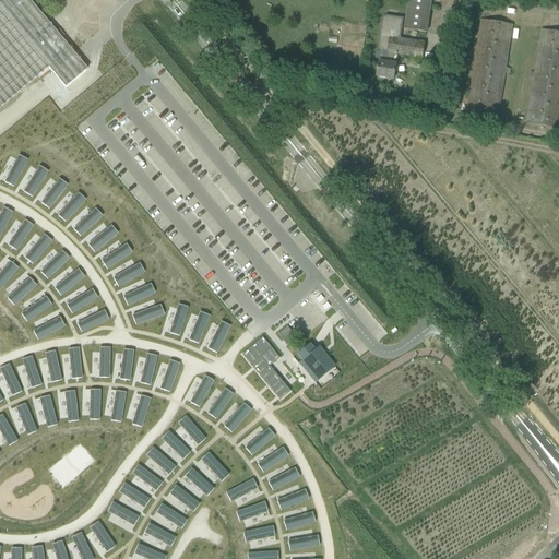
[(0,0),(0,107),(47,68),(66,90),(87,71),(27,0),(0,0)]
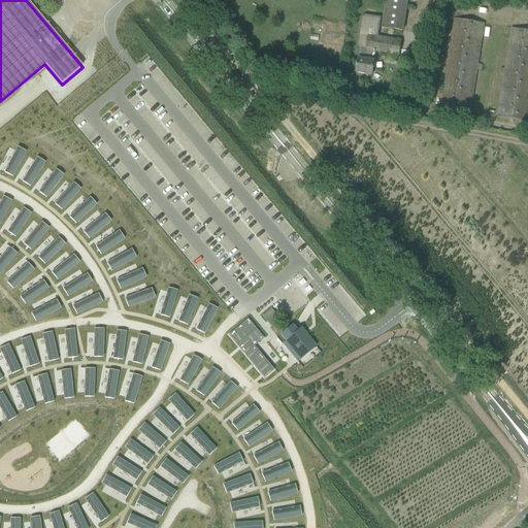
[(385,0),(381,28),(402,32),(406,0),(385,0)]
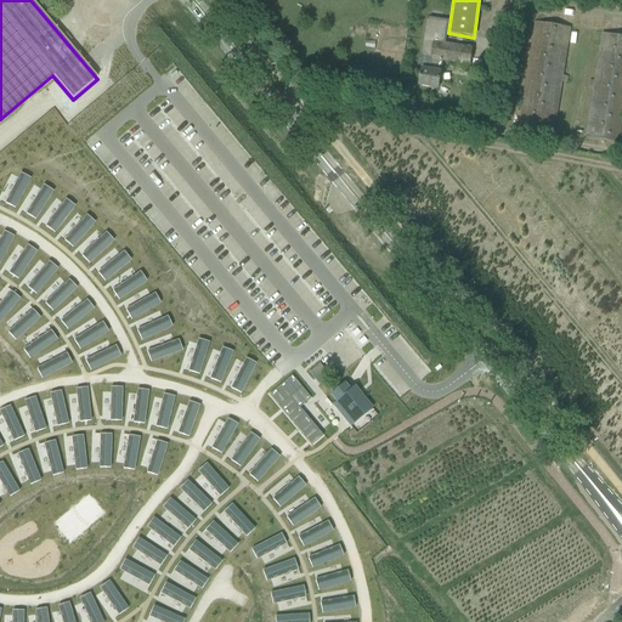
[(572,28),(537,22),(519,128),(553,134),(561,83),(567,84),(569,78),(564,77),(572,28)]
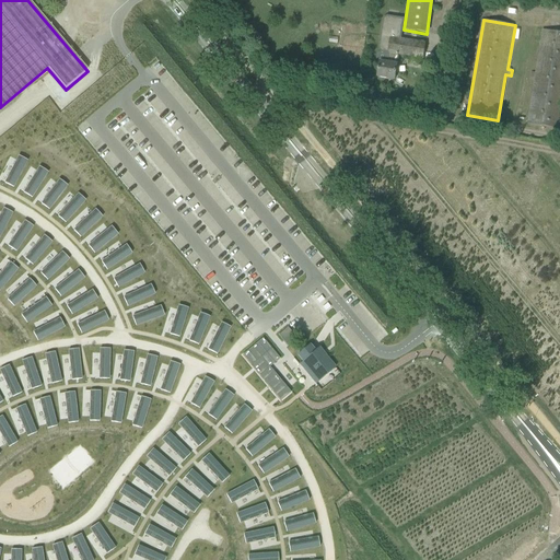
[(377,78),(395,81),(397,66),(396,66),(398,55),(422,59),(426,44),(415,42),(398,39),(400,23),(386,21),(382,23),(378,48),(381,53),(377,55),(376,60),(380,63),(377,78)]
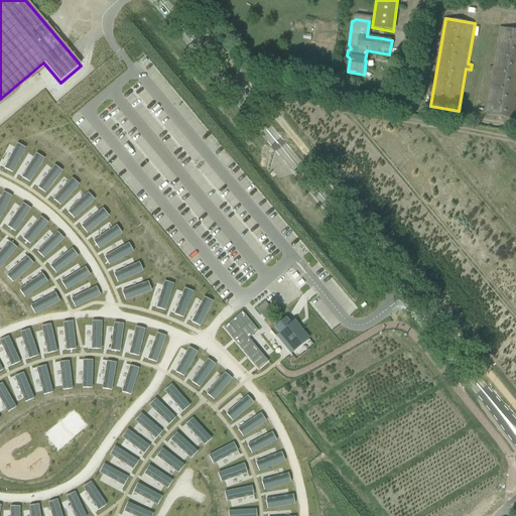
[(515,111),(515,30),(499,28),(493,68),(489,68),(488,73),(493,74),(487,115),(515,119),(515,111)]
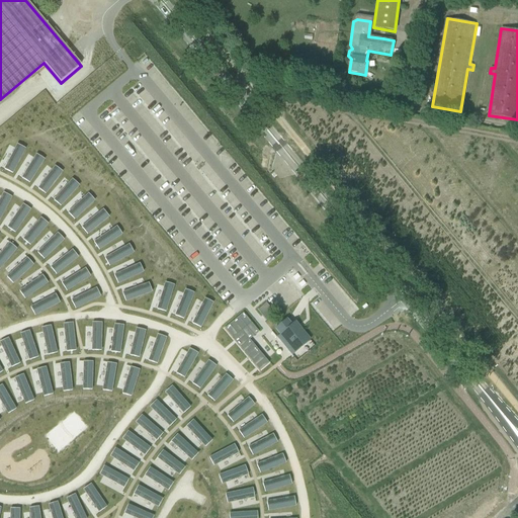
[(20,164),(27,150),(10,141),(3,156),(20,164)]
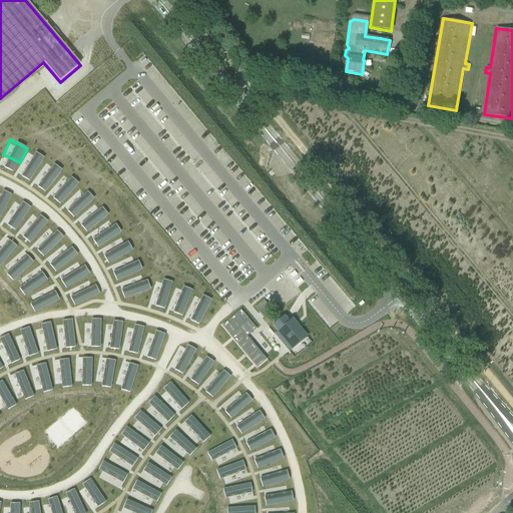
[(38,172),(47,157),(27,148),(20,162),(38,172)]
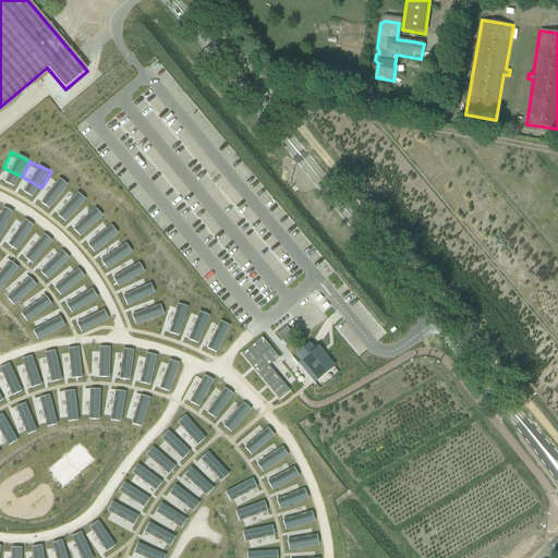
[(3,168),(0,173),(0,185),(13,192),(22,177),(3,168)]
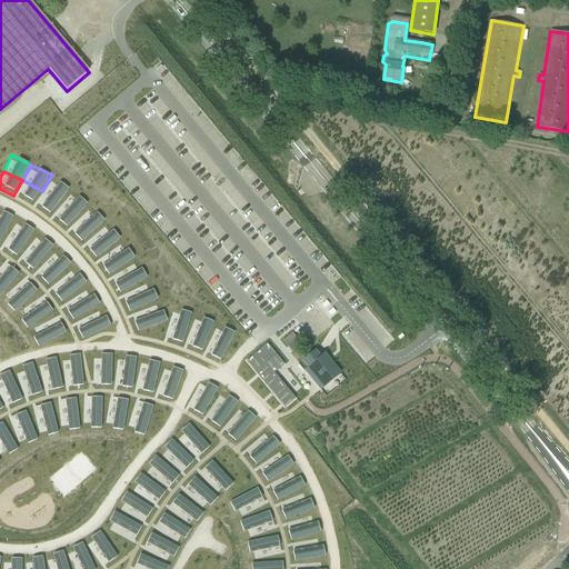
[(61,205),(75,190),(52,175),(42,191),(61,205)]
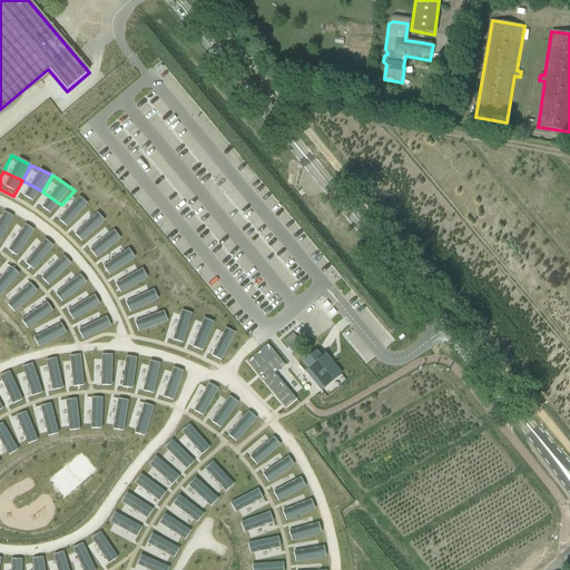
[(22,180),(13,196),(31,207),(42,192),(22,180)]
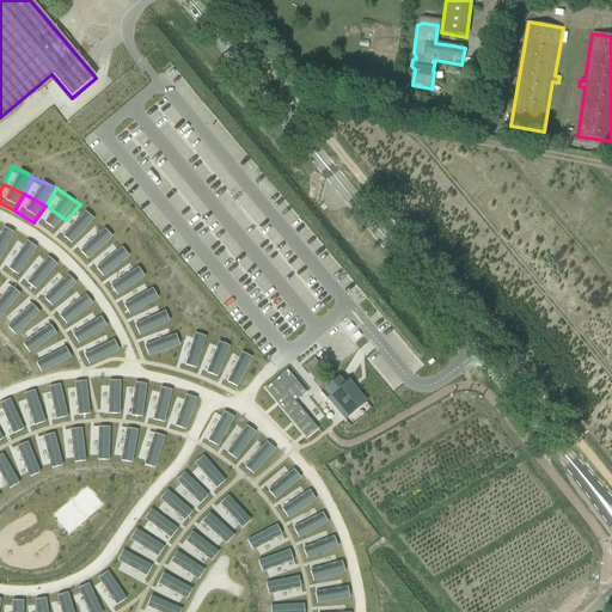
[(84,234),(98,220),(80,204),(66,220),(84,234)]
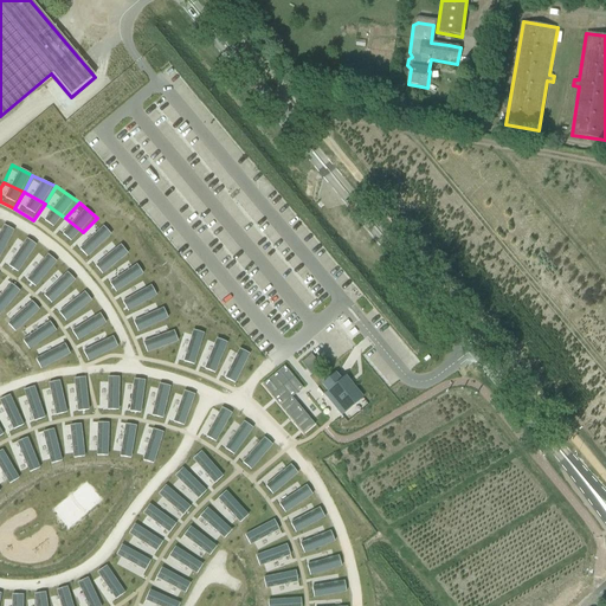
[(45,204),(33,220),(52,233),(65,218),(45,204)]
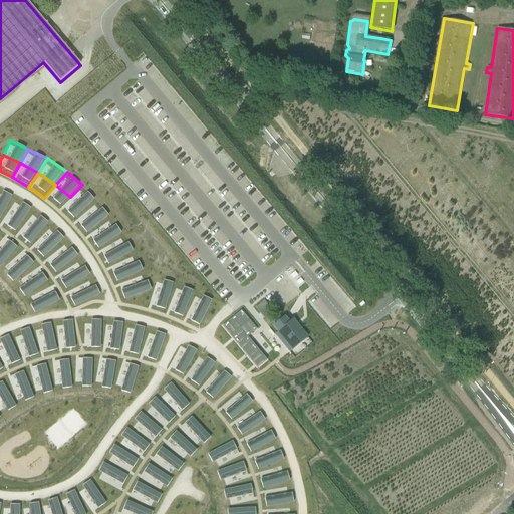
[(55,185),(44,198),(58,210),(70,197),(55,185)]
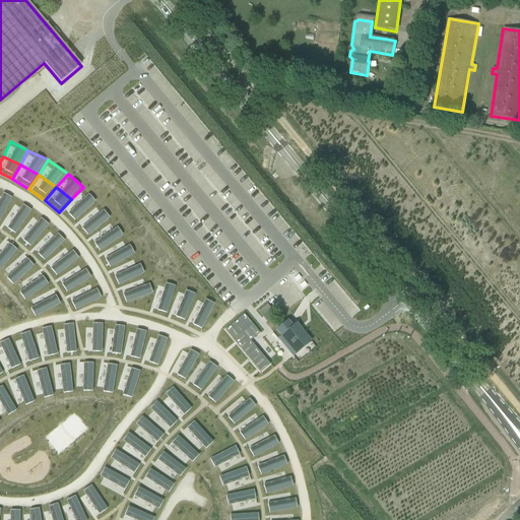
[(85,213),(100,202),(83,187),(71,199),(85,213)]
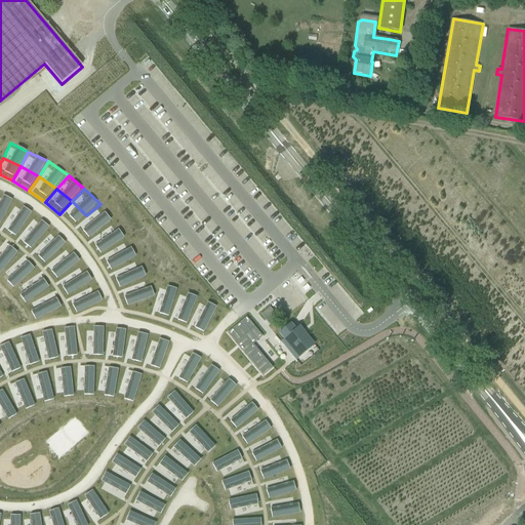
[(0,210),(7,214),(15,199),(0,191),(0,210)]
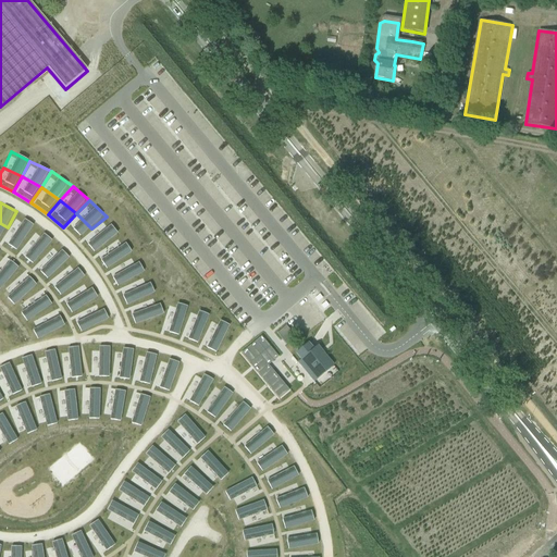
[(26,240),(36,224),(16,211),(8,227),(26,240)]
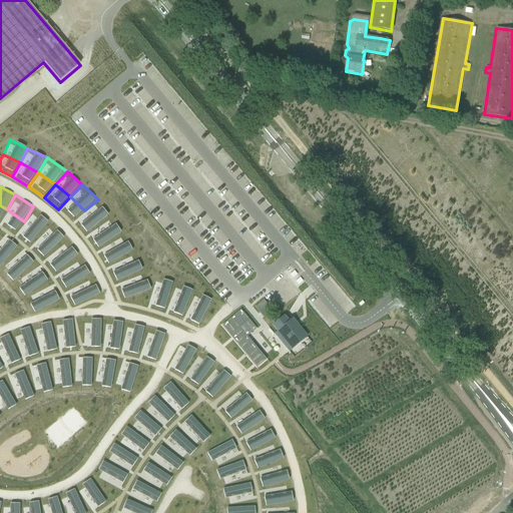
[(70,196),(58,209),(71,221),(84,210),(70,196)]
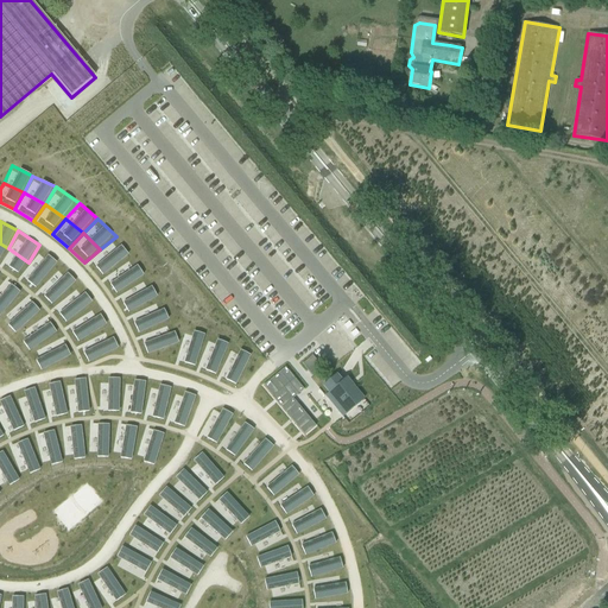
[(116,268),(133,257),(116,236),(100,249),(116,268)]
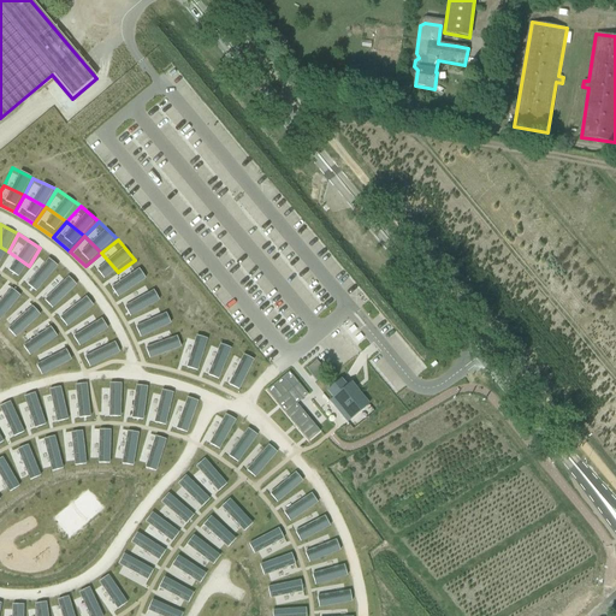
[(48,283),(63,267),(40,248),(29,266),(48,283)]
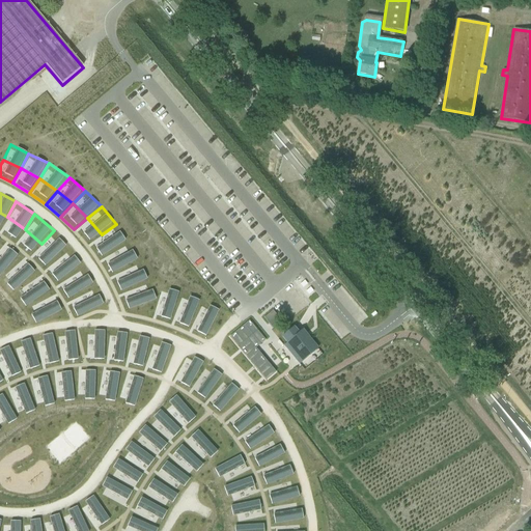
[(7,217),(0,229),(0,234),(15,245),(25,229),(7,217)]
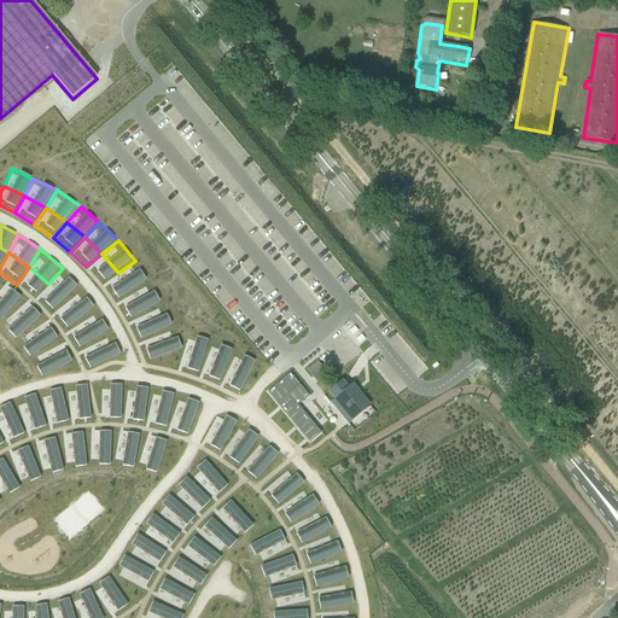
[(86,267),(87,268),(101,285),(118,273),(101,254),(86,267)]
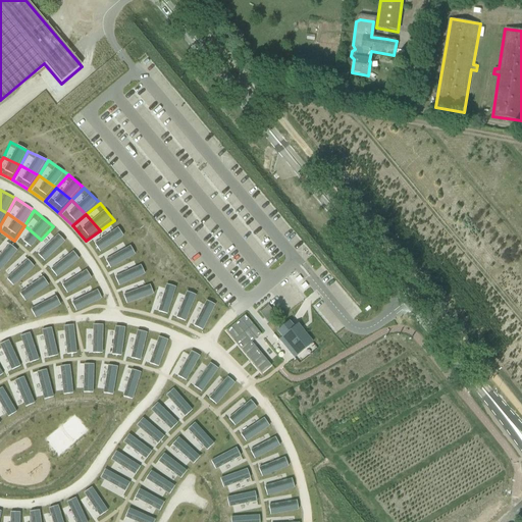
[(111,247),(125,238),(114,220),(100,230),(111,247)]
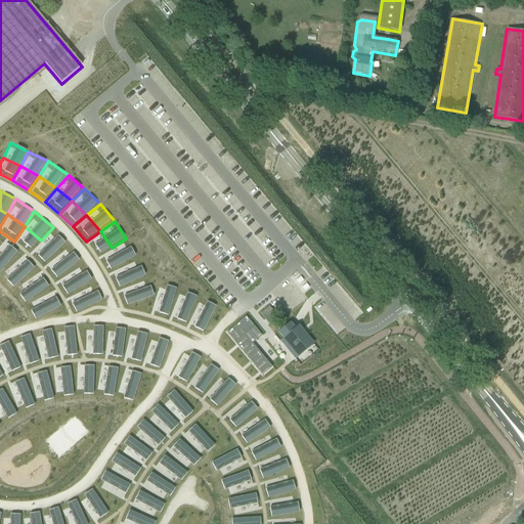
[(25,226),(14,242),(30,254),(41,241),(25,226)]
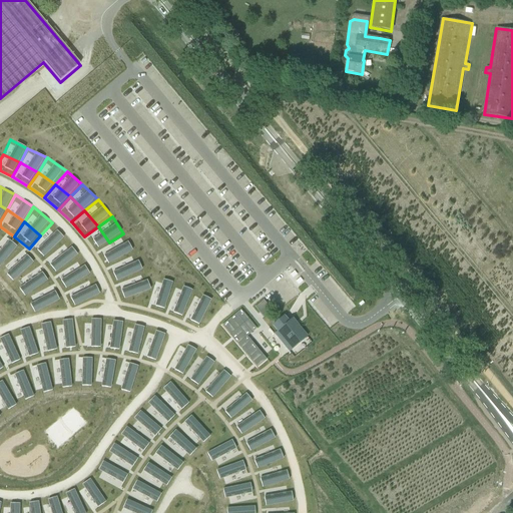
[(54,249),(67,237),(52,222),(40,235),(54,249)]
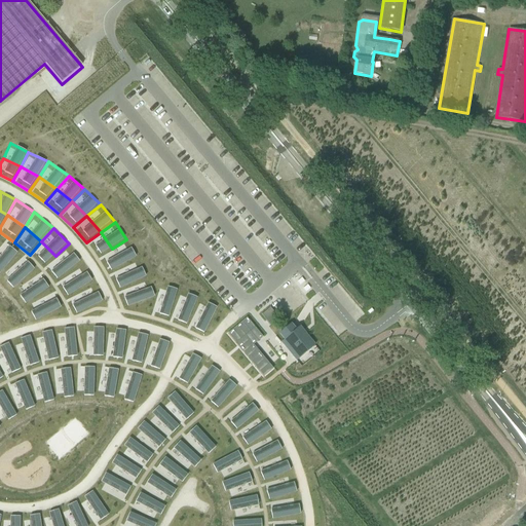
[(101,232),(86,242),(98,258),(112,249),(101,232)]
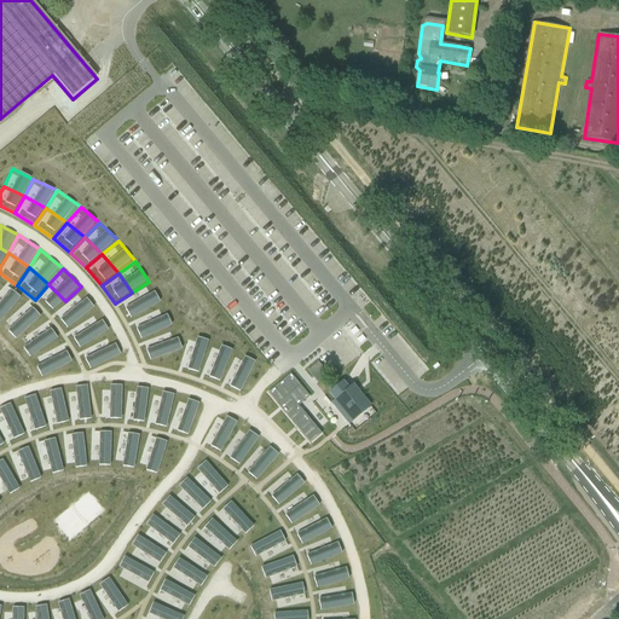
[(6,281),(0,288),(0,302),(13,313),(27,298),(6,281)]
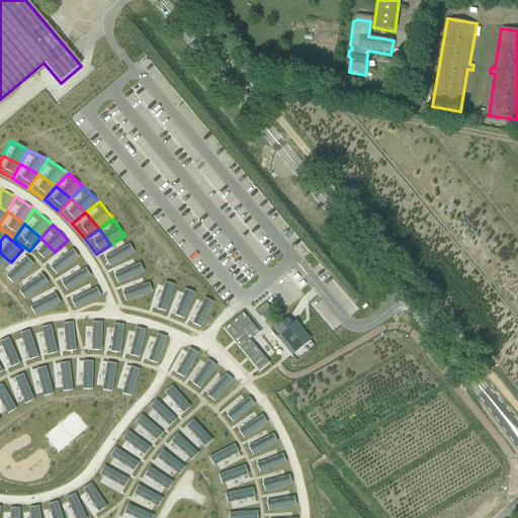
[(137,255),(136,255),(124,236),(110,245),(121,263),(137,255)]
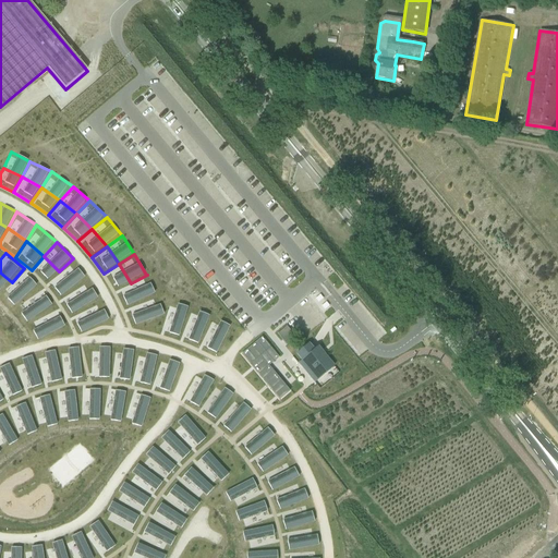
[(44,256),(32,270),(45,284),(59,271),(44,256)]
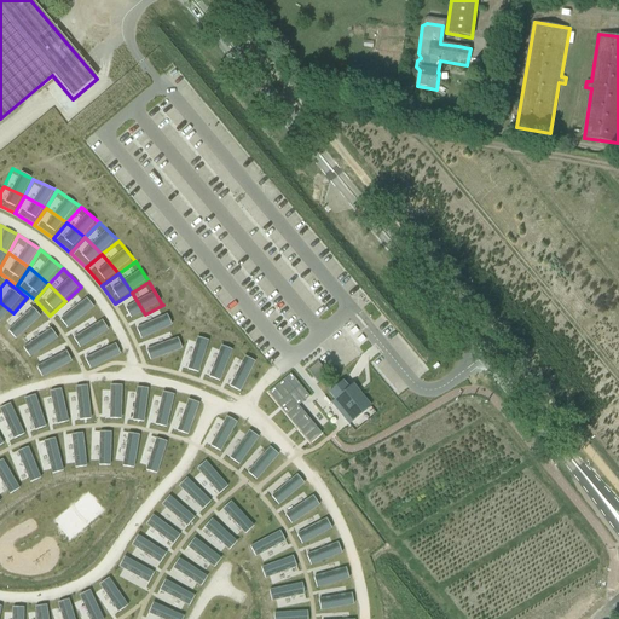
[(81,322),(98,308),(81,287),(65,301),(81,322)]
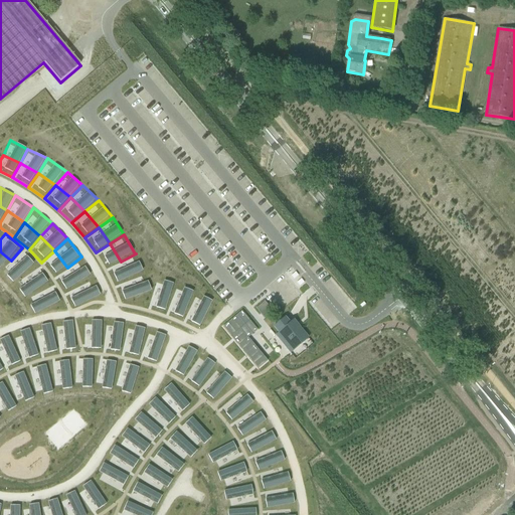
[(96,252),(97,253),(107,270),(121,262),(110,243),(96,252)]
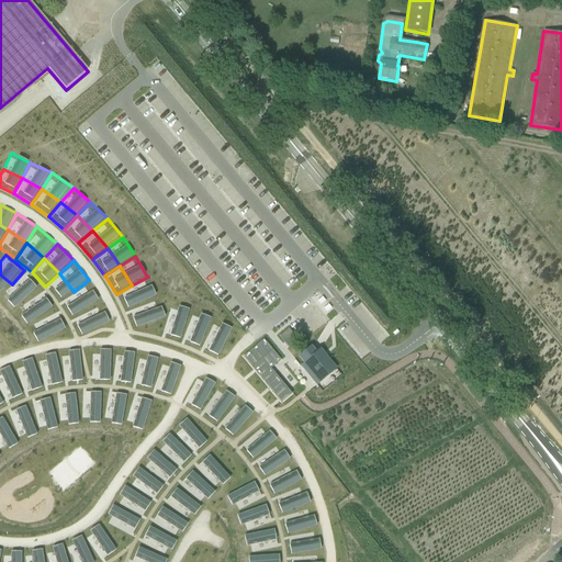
[(27,301),(43,289),(24,270),(12,284),(27,301)]
